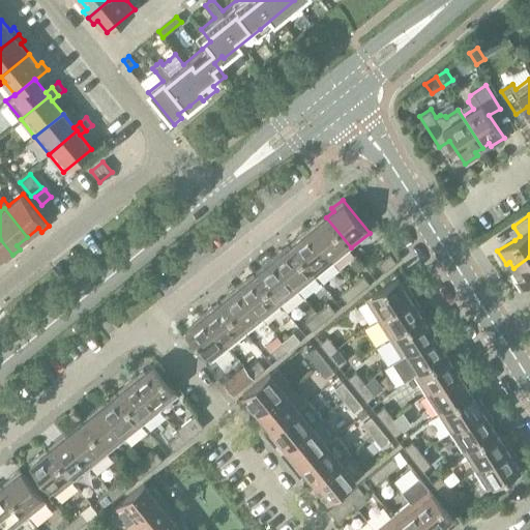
[(317,221),(306,229),(333,262),(351,247),(326,217),(319,224),(317,221)]
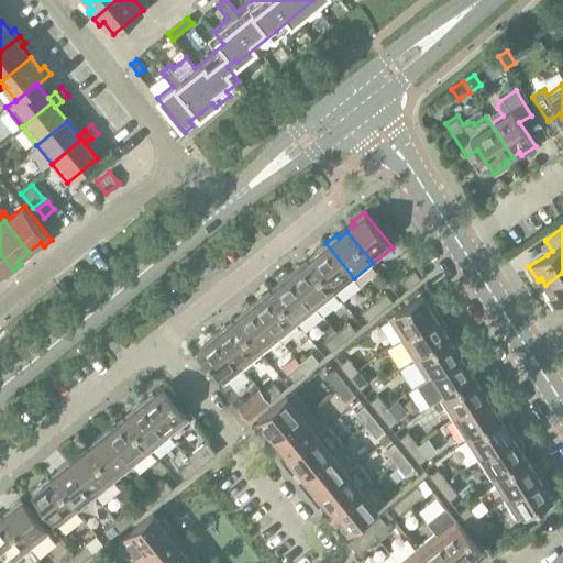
[(318,254),(309,261),(335,294),(354,278),(326,243),(316,252),(318,254)]
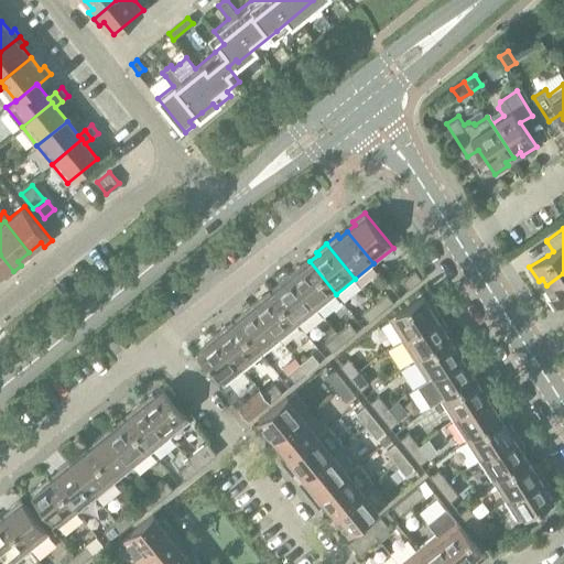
[(7,277),(13,271),(0,255),(0,274),(3,273),(7,277)]
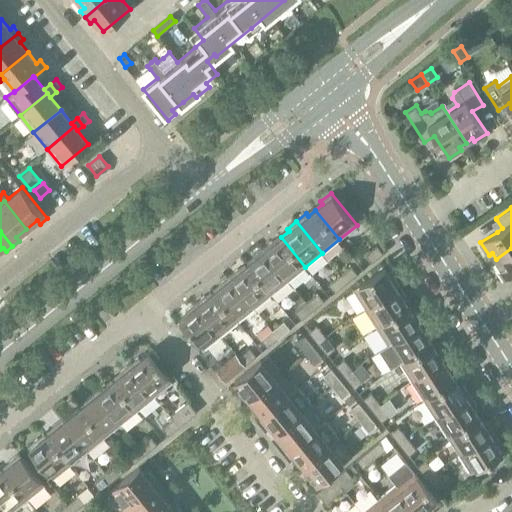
[(263,248),(289,280),(305,267),(281,237),(274,243),(272,240),(263,248)]
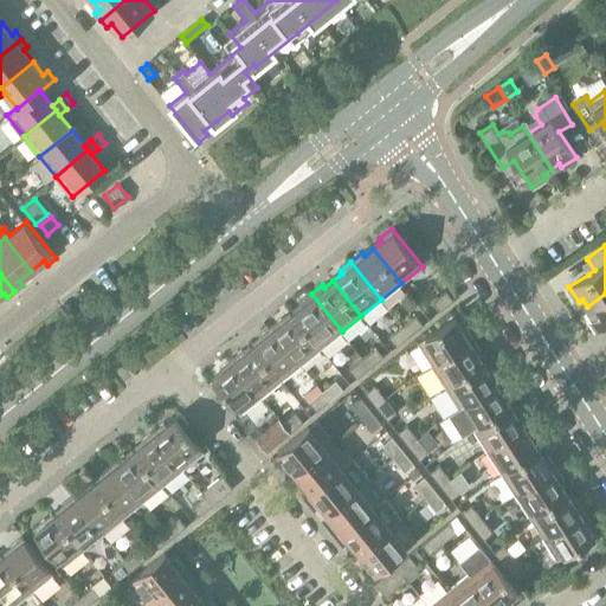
[(440,310),(453,300),(446,290),(433,301),(440,310)]
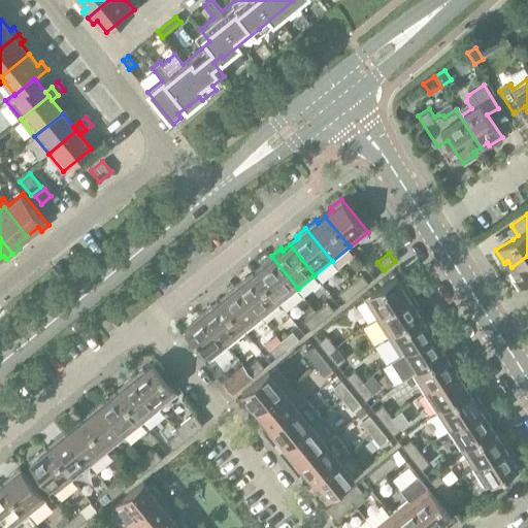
[(275,298),(281,303),(298,289),(271,256),(261,264),(263,266),(256,272),(275,298)]
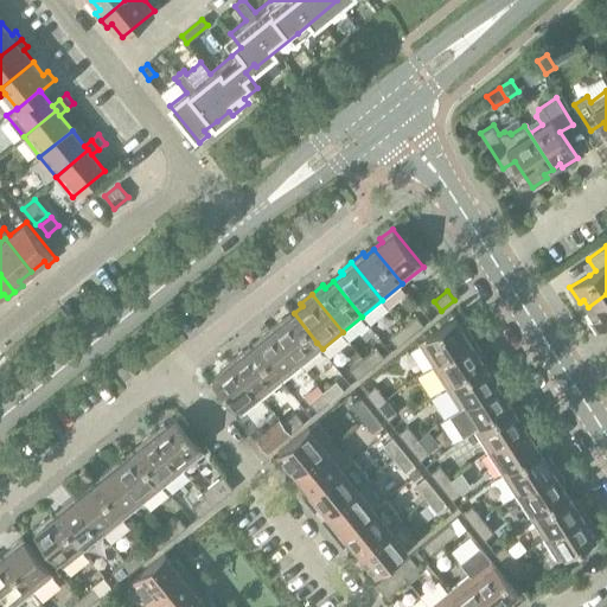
[(606,294),(588,307),(593,315),(589,318),(599,332),(606,326),(606,294)]
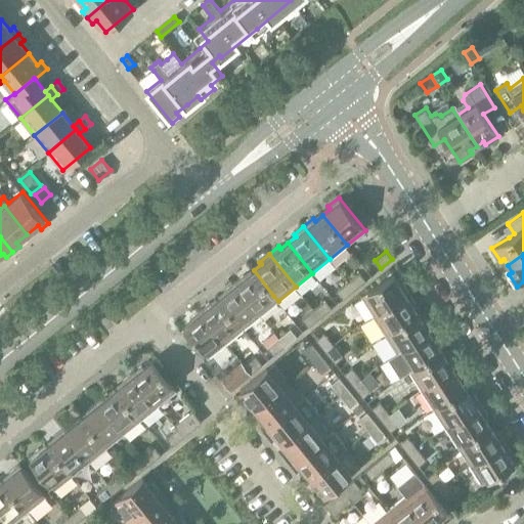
[(233,282),(260,315),(278,301),(273,296),(254,270),(246,276),(244,274),(233,282)]
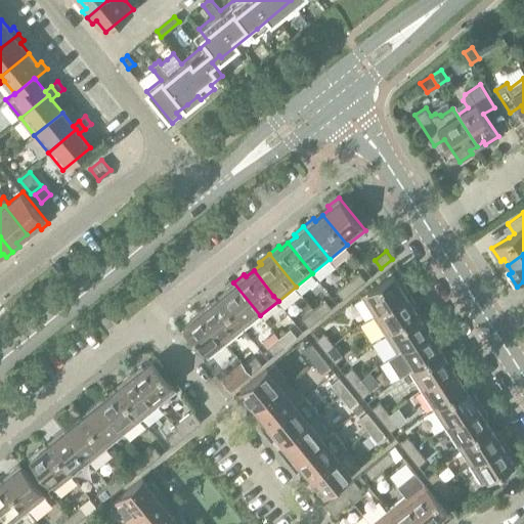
[(354,290),(366,279),(360,272),(348,281),(354,290)]
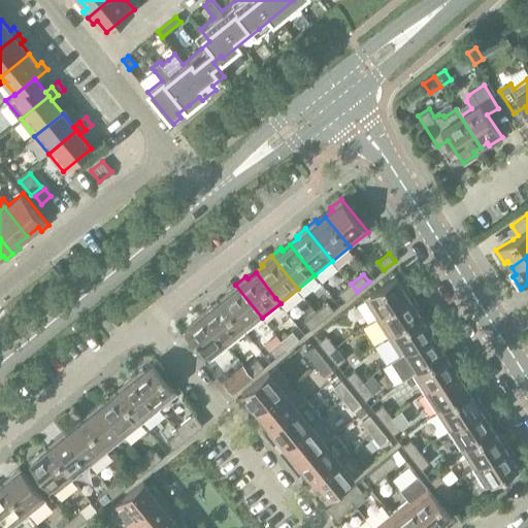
[(376,318),(413,294),(405,284),(402,285),(397,276),(364,298),(376,318)]
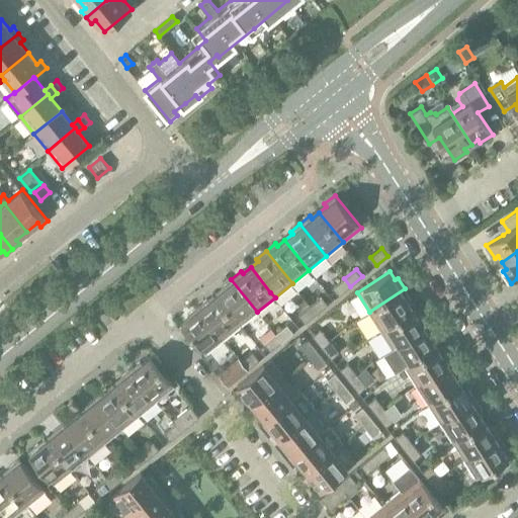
[(350,286),(344,278),(333,287),(339,295),(350,286)]
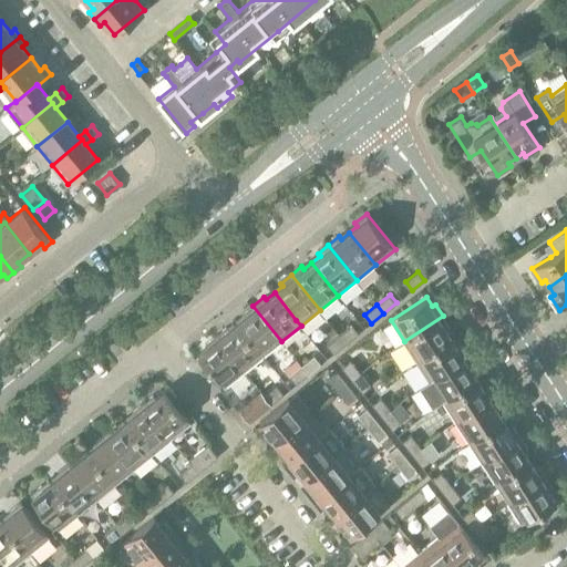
[(237,323),(264,356),(281,341),(253,306),(243,313),(245,317),(237,323)]
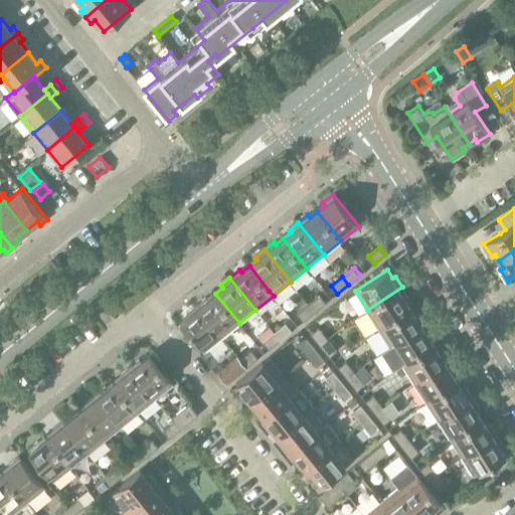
[(379,328),(411,307),(406,299),(408,298),(402,287),(367,310),(379,328)]
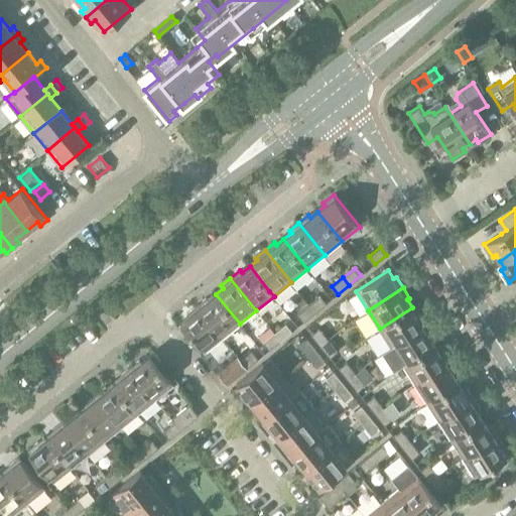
[(197,305),(223,338),(240,324),(216,294),(209,299),(206,297),(197,305)]
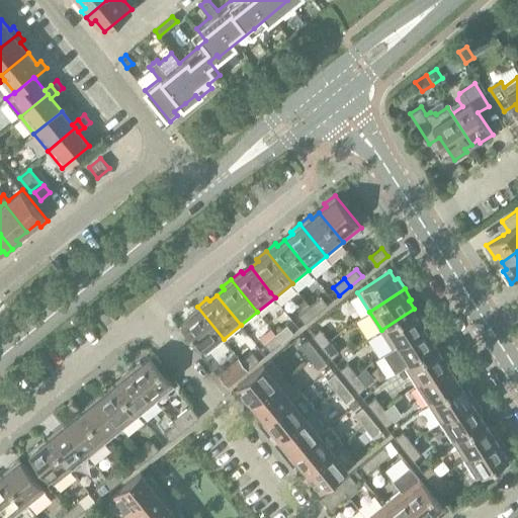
[(322,296),(311,306),(317,314),(328,305),(322,296)]
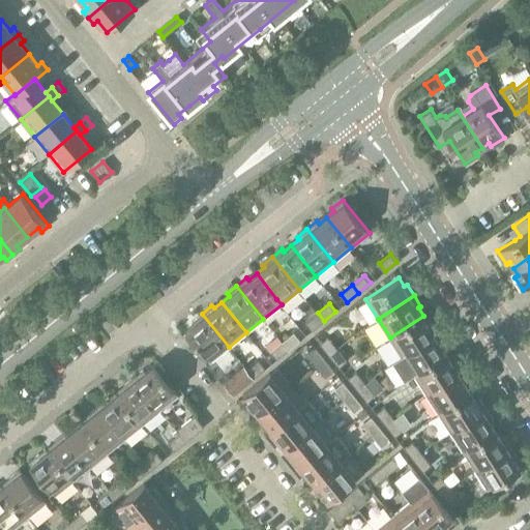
[(324,321),(318,313),(305,322),(312,330),(324,321)]
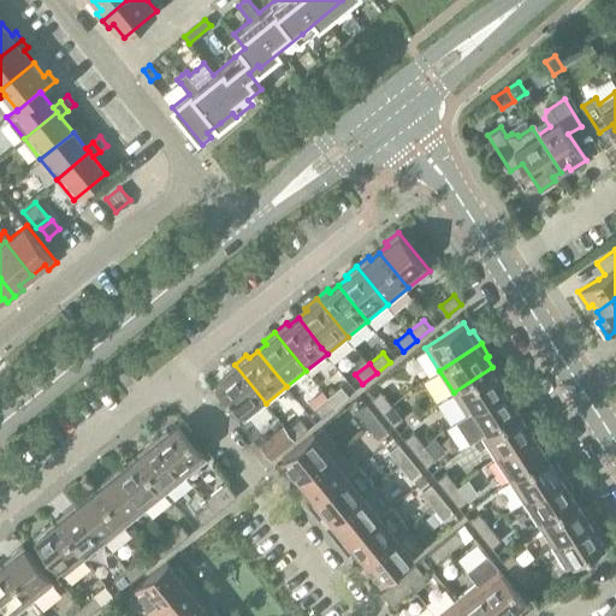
[(211,388),(219,398),(224,394),(244,420),(266,403),(235,365),(223,373),(225,377),(211,388)]
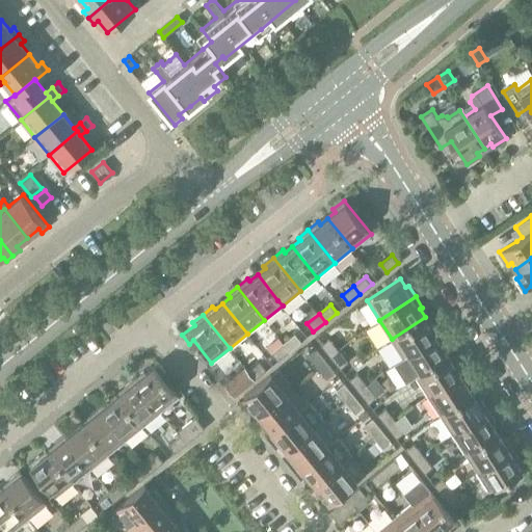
[(403,357),(440,334),(432,323),(430,325),(425,317),(392,339),(403,357)]
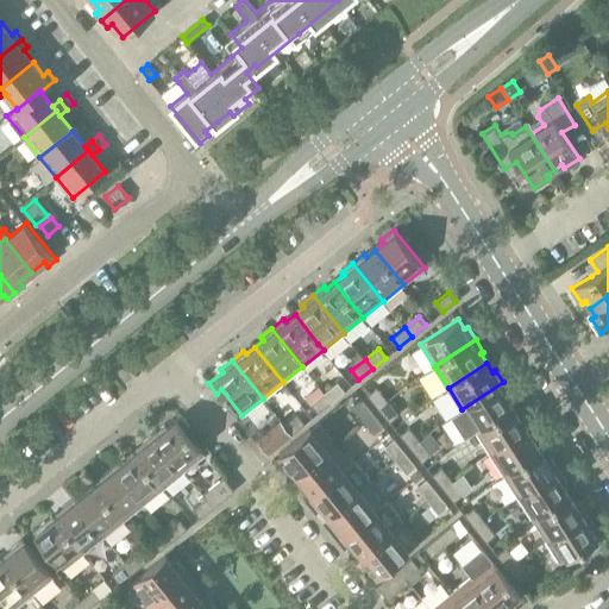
[(338,381),(324,393),(331,402),(345,390),(338,381)]
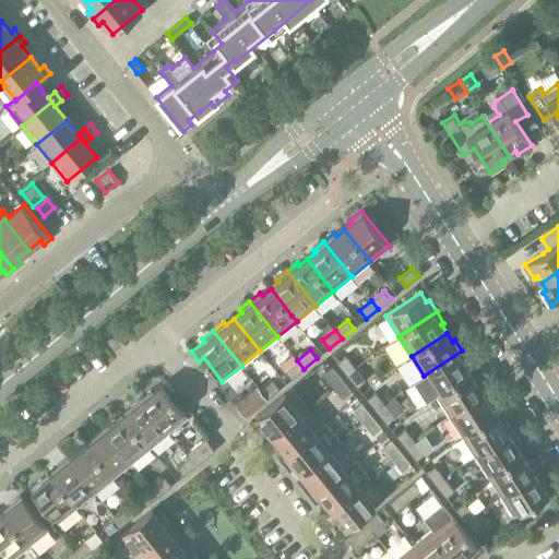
[(426,402),(437,395),(472,372),(466,365),(470,363),(462,351),(424,376),(414,382),(426,402)]
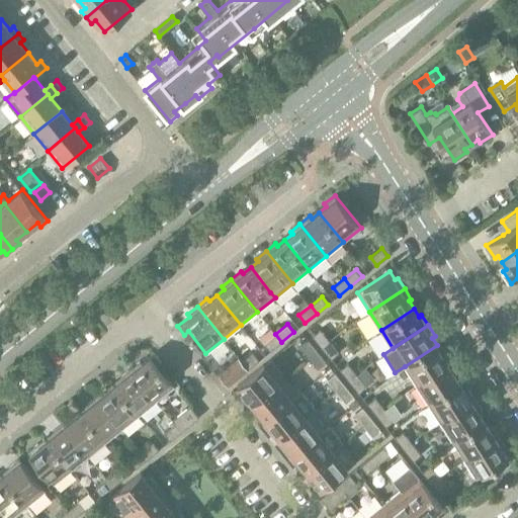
[(322,347),(330,340),(321,329),(313,335),(322,347)]
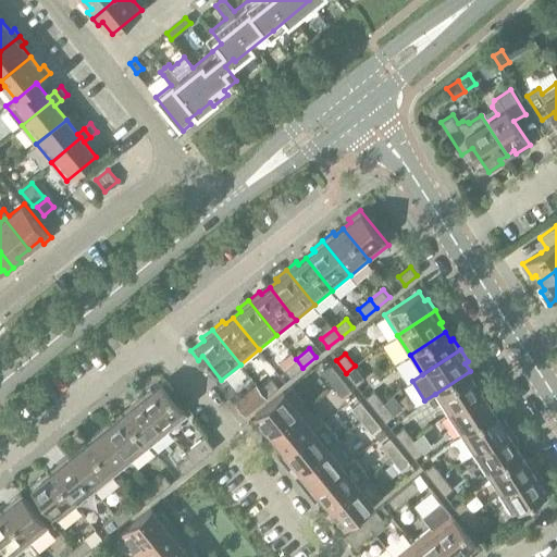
[(302,368),(296,359),(284,369),(291,378),(302,368)]
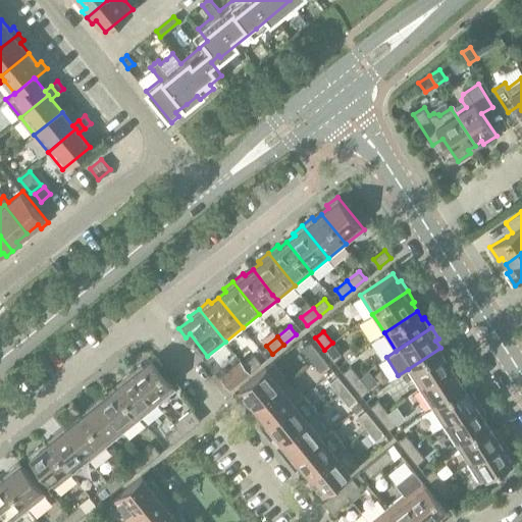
[(319,353),(310,342),(303,348),(312,360),(319,353)]
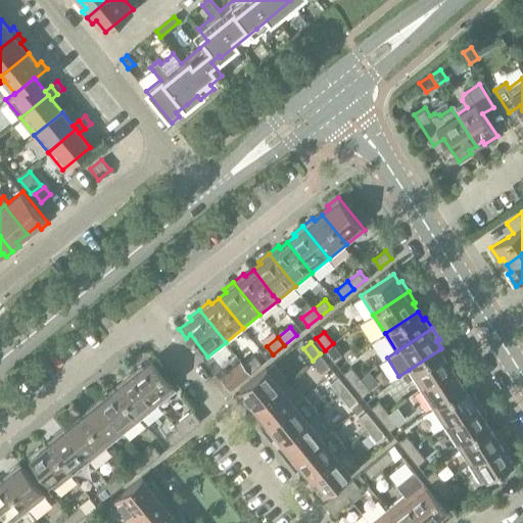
[(342,355),(333,343),(325,350),(334,362),(342,355)]
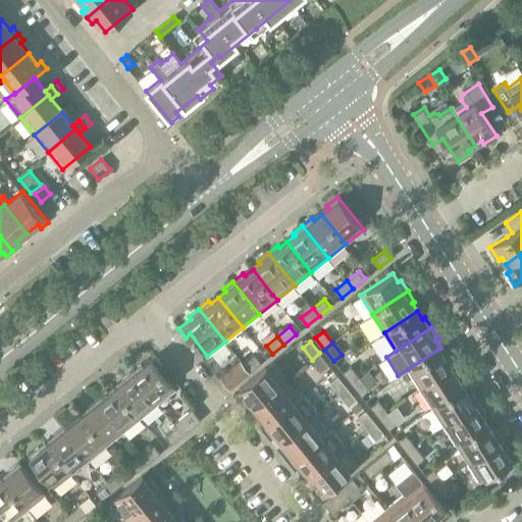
[(420,387),(455,365),(449,354),(446,356),(440,348),(408,369),(420,387)]
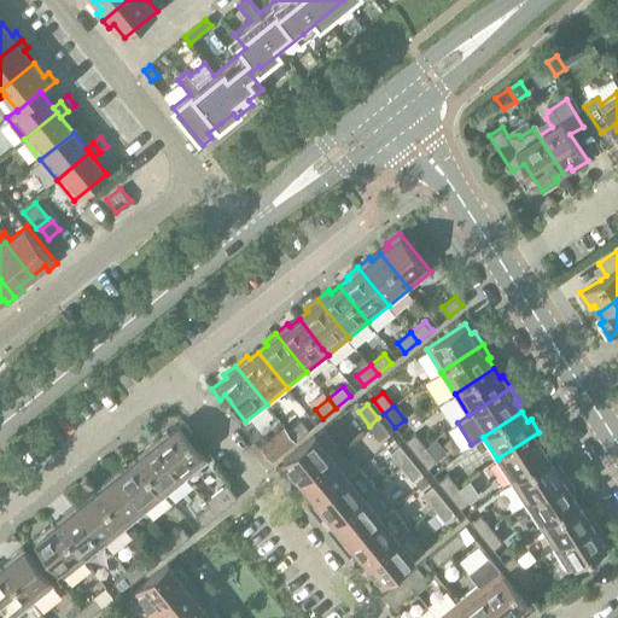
[(378,418),(369,426),(380,439),(390,432),(378,418)]
